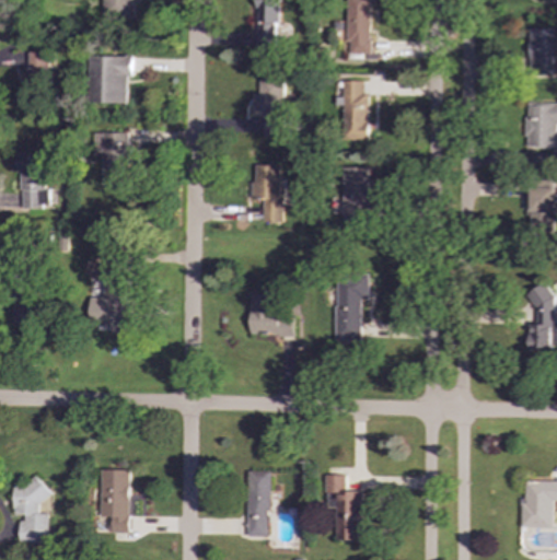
[(92,0),(93,19),(130,18),(129,0),(92,0)]
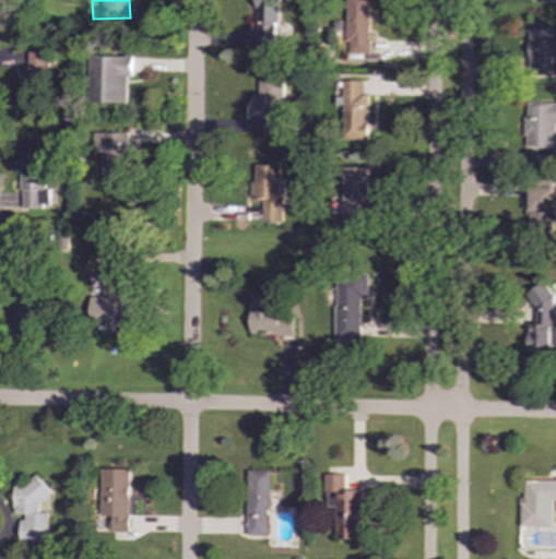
[(274,0),(255,0),(253,49),(274,49),(274,0)]
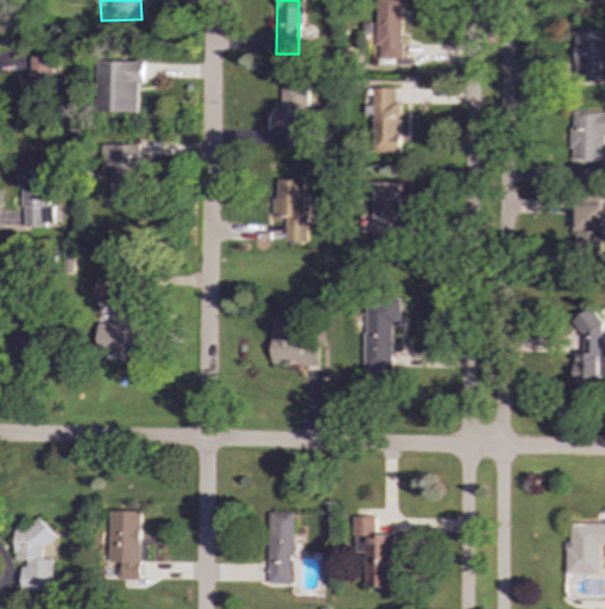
[(399,58),(399,0),(376,0),(376,58),(399,58)]
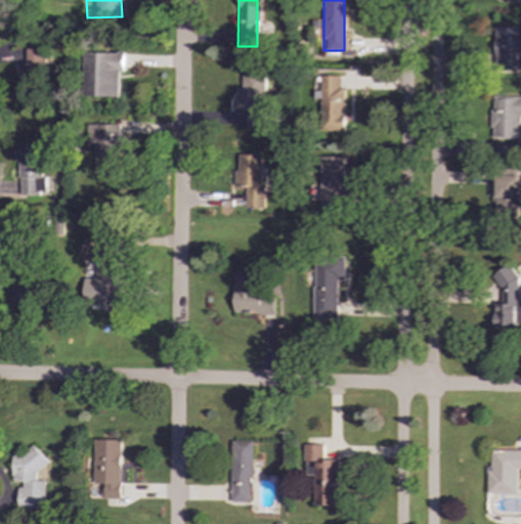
[(520,27),(493,27),(492,69),(520,69),(520,27)]
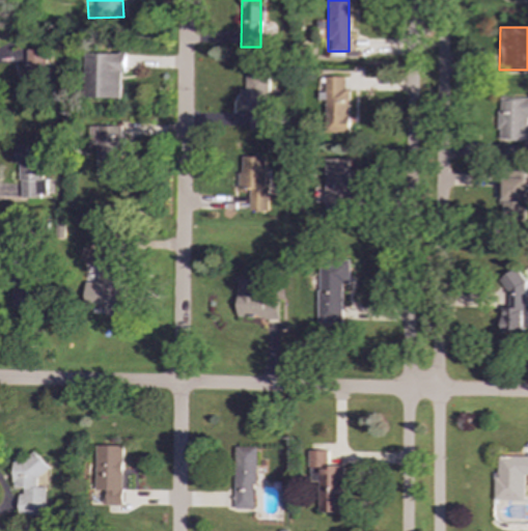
[(20,50),(19,93),(37,94),(38,50),(20,50)]
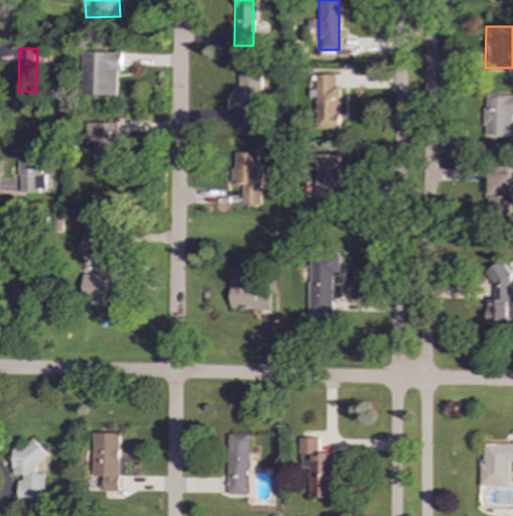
[(120,52),(82,52),(81,95),(115,96),(115,72),(120,72),(120,52)]
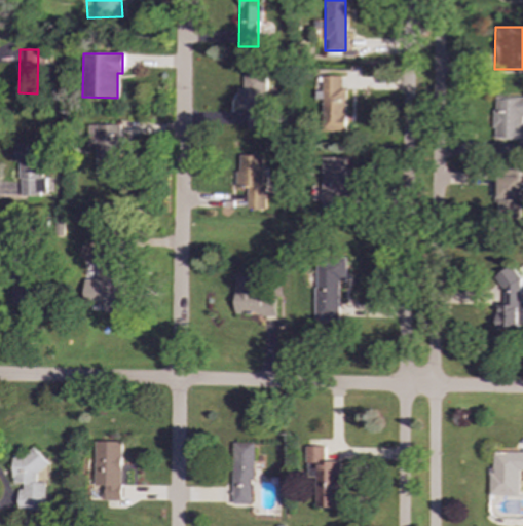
[(246,128),(263,129),(264,73),(240,73),(240,88),(235,88),(235,111),(246,111),(246,128)]
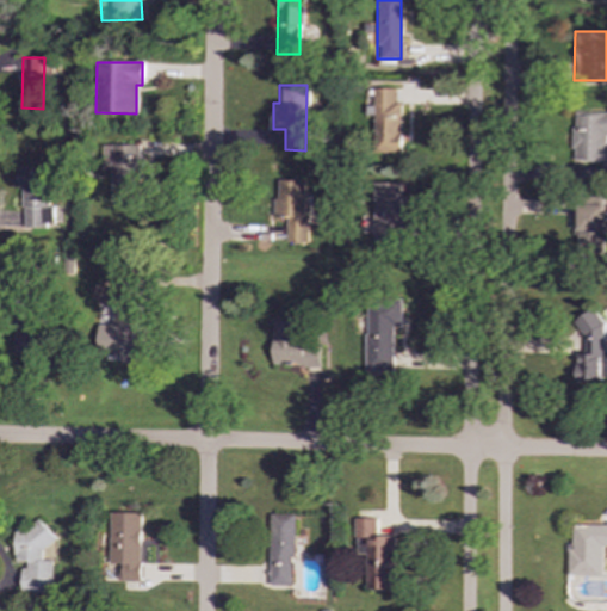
[(395,90),(372,88),(372,153),(400,153),(400,102),(394,102),(395,90)]
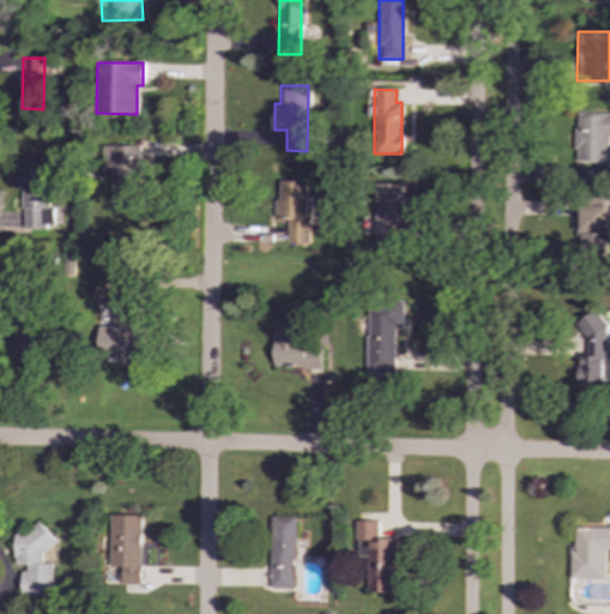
[(609,167),(609,146),(605,146),(605,137),(609,137),(609,114),(573,114),(573,163),(602,163),(602,167),(609,167)]
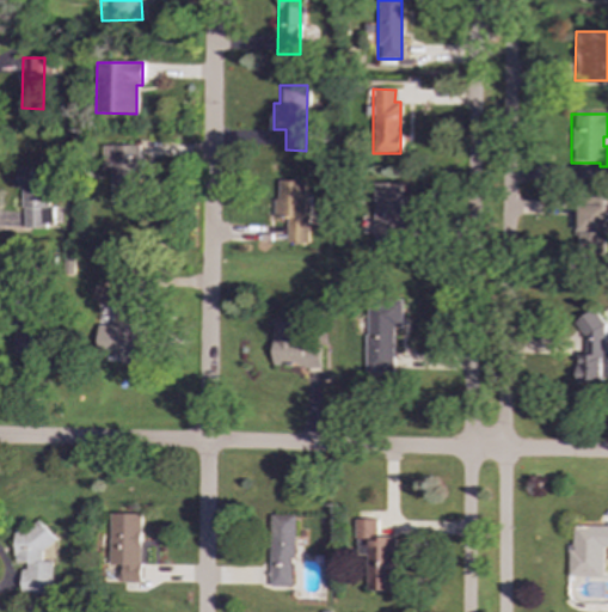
[(109,203),(140,203),(141,146),(110,146),(109,203)]
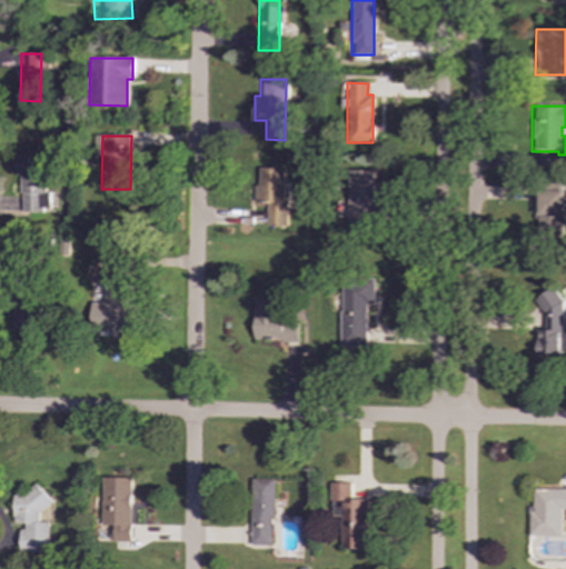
[(19,211),(45,211),(45,161),(28,161),(28,156),(15,156),(15,176),(19,176),(19,211)]
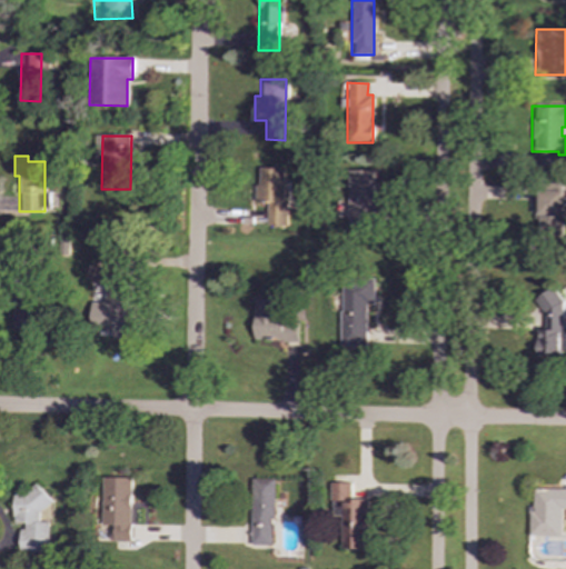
[(283,226),(284,168),(256,168),(255,202),(265,202),(265,225),(283,226)]
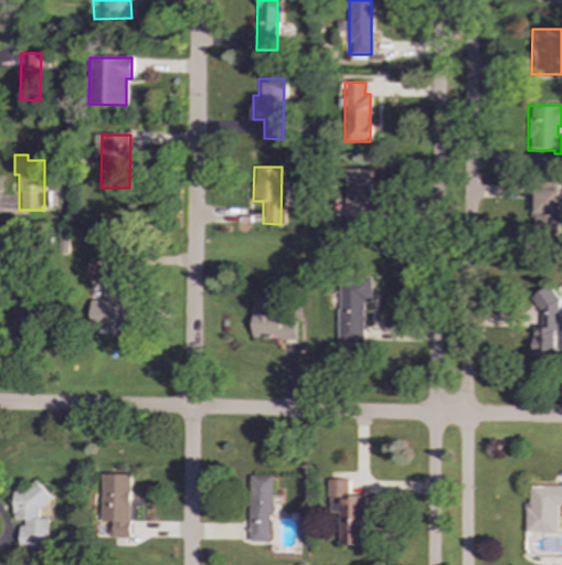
[(370,227),(372,169),(345,169),(343,226),(370,227)]
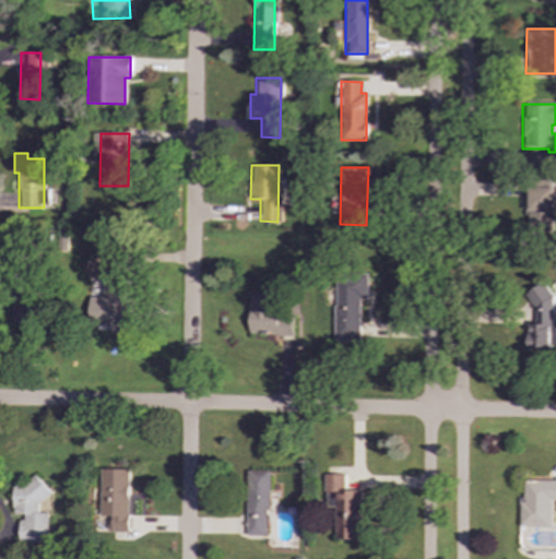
[(101,272),(101,297),(86,297),(87,324),(108,324),(108,333),(127,333),(126,272),(101,272)]
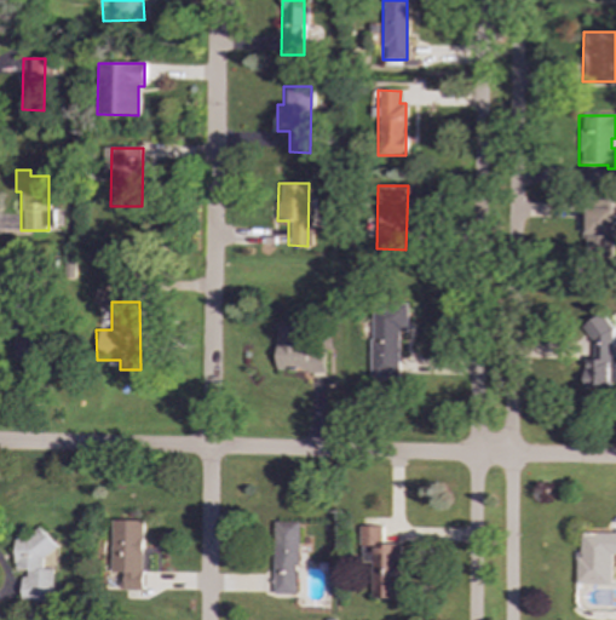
[(369,377),(396,377),(397,332),(404,332),(404,304),(370,304),(369,377)]
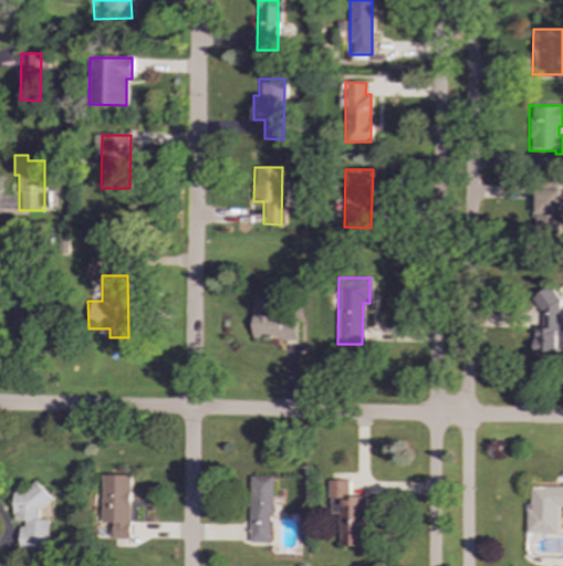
[(533,354),(562,354),(562,327),(556,327),(556,291),(538,291),(538,327),(533,327),(533,354)]
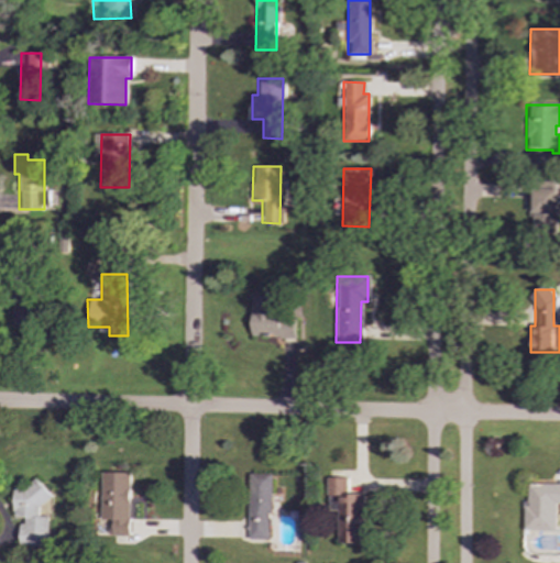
[(250,338),(293,338),(294,318),(276,318),(276,296),(250,296),(250,338)]
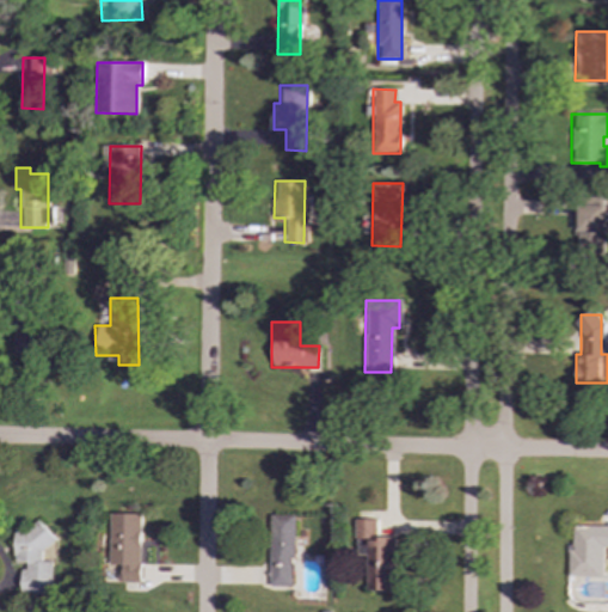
[(13,357),(37,356),(36,325),(11,326),(13,357)]
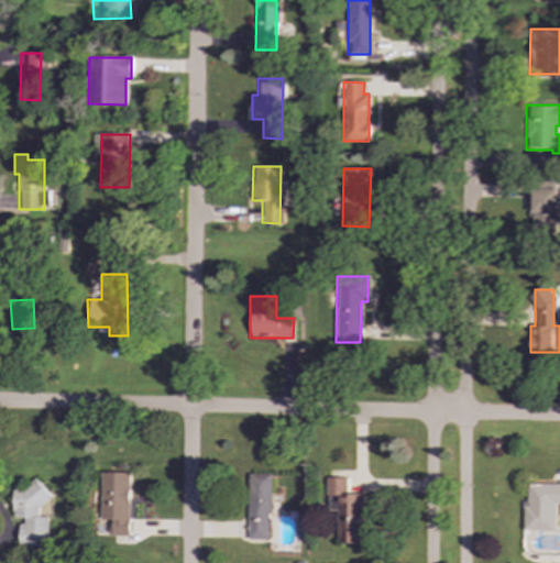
[(128,473),(99,472),(98,520),(106,520),(106,536),(127,536),(128,473)]
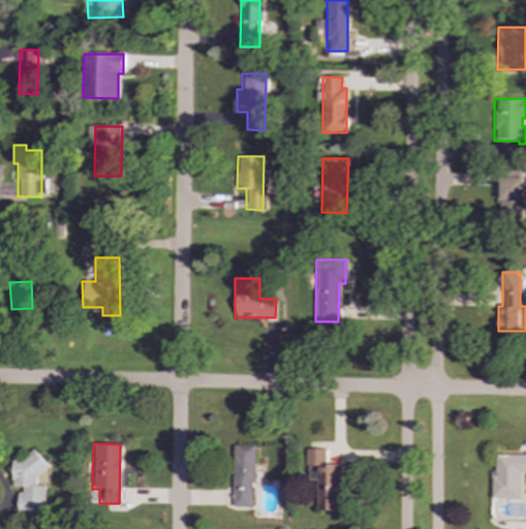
[(231,507),(251,507),(251,445),(230,445),(231,507)]
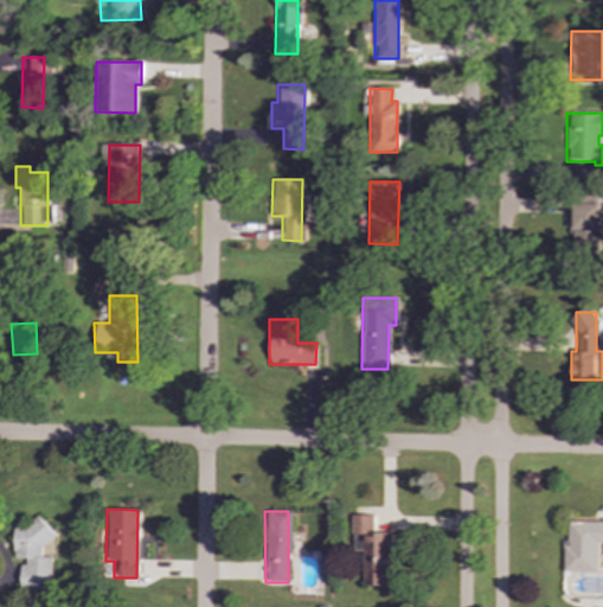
[(361,586),(391,586),(391,532),(371,532),(371,515),(351,515),(351,551),(361,551),(361,586)]
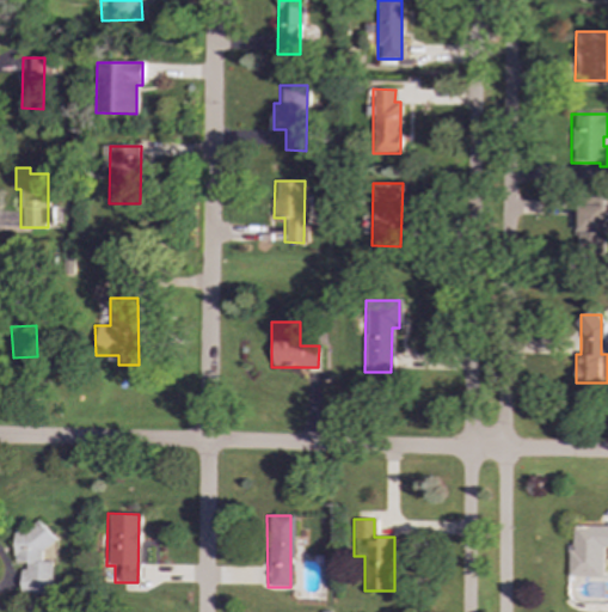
[(607,525),(569,525),(569,576),(601,577),(602,548),(607,548),(607,525)]
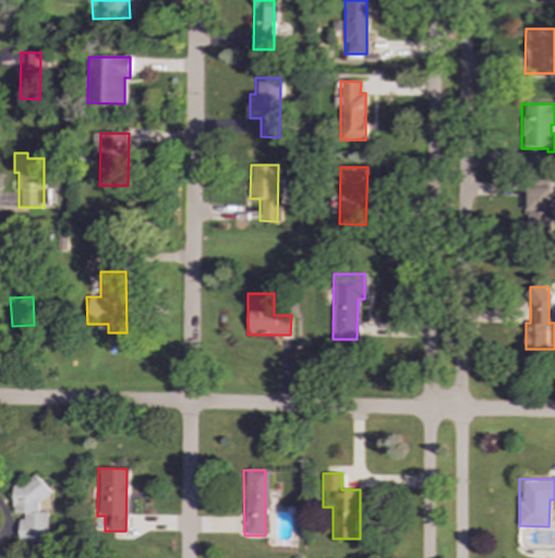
[(44,541),(45,512),(34,512),(35,499),(44,499),(45,481),(11,480),(10,513),(17,513),(16,541),(44,541)]
